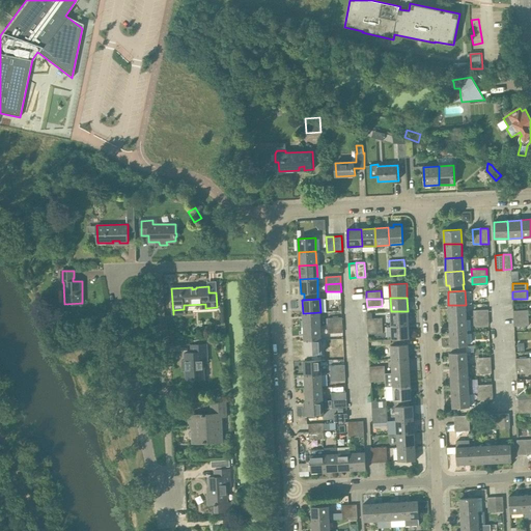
[(467,318),(466,305),(448,305),(449,319),(467,318)]
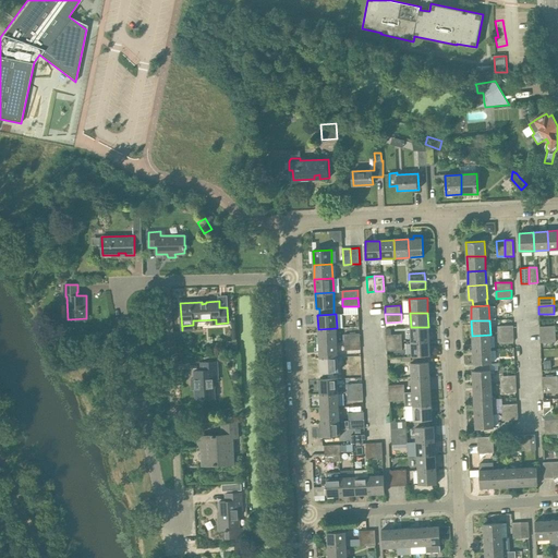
[(497,326),(498,334),(513,334),(513,325),(497,326)]
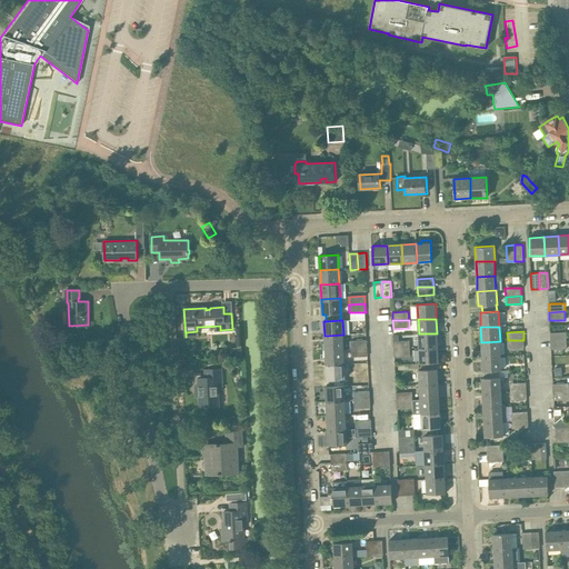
[(550,341),(567,340),(566,332),(550,333),(550,341)]
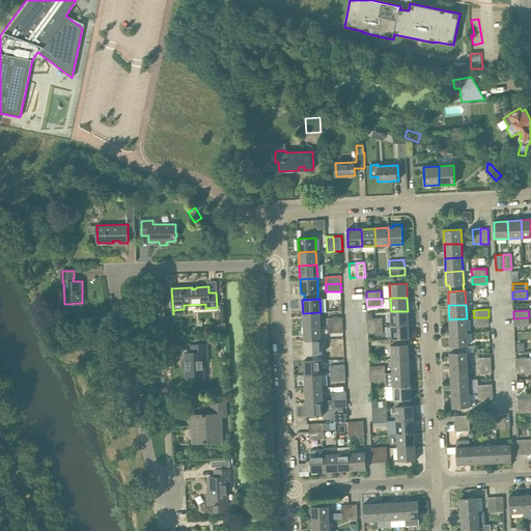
[(408,311),(391,311),(391,325),(409,325),(408,311)]
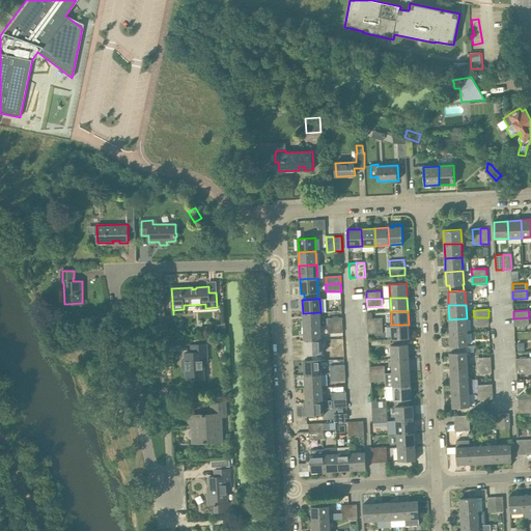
[(320,312),(303,313),(304,327),(320,326),(320,312)]
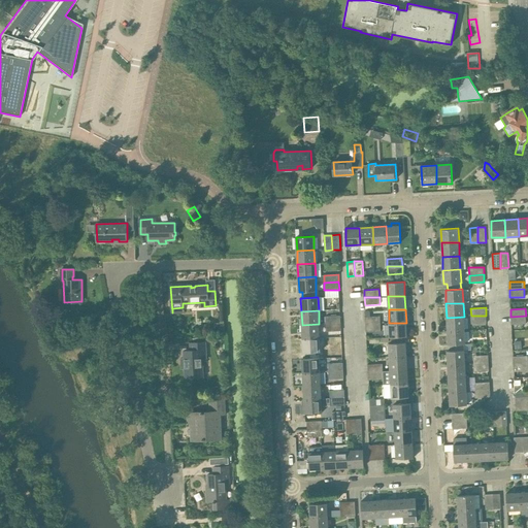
[(326,324),(341,323),(340,315),(326,316),(326,324)]
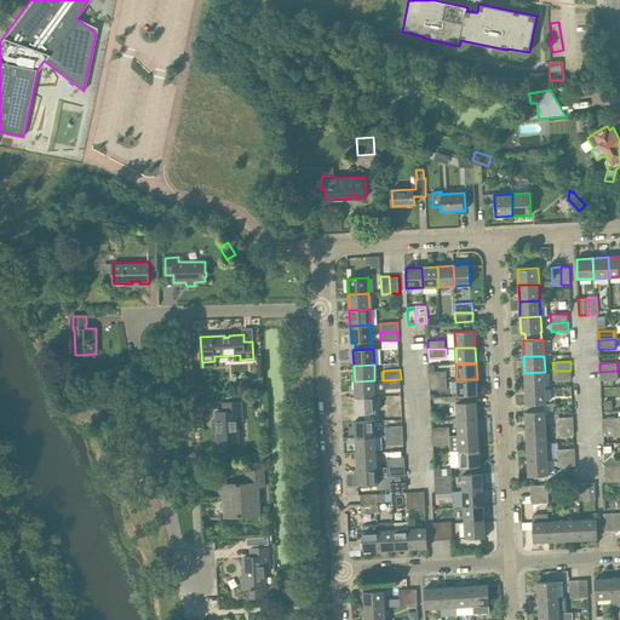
[(430,380),(447,380),(447,371),(429,372),(430,380)]
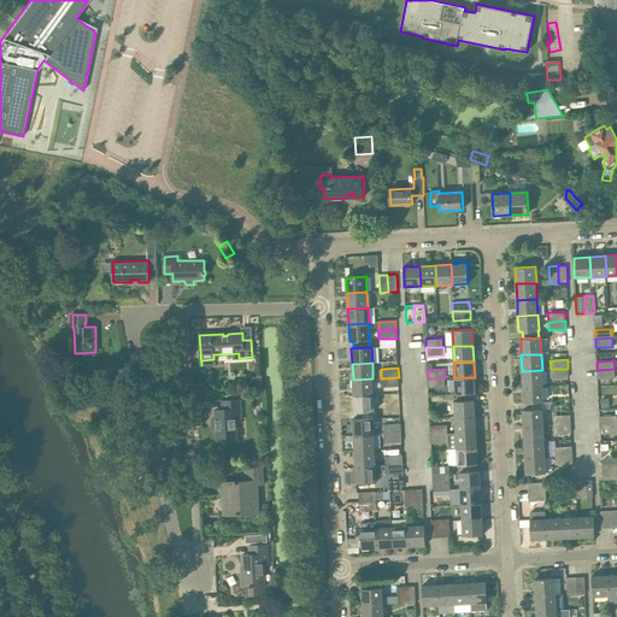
[(569,377),(568,369),(551,369),(551,378),(569,377)]
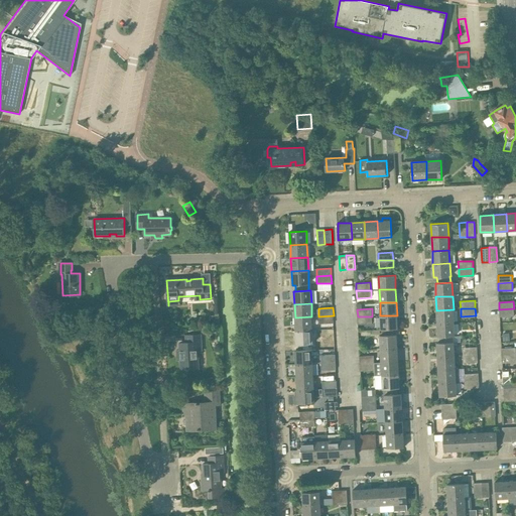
[(514,316),(514,308),(499,309),(500,317),(514,316)]
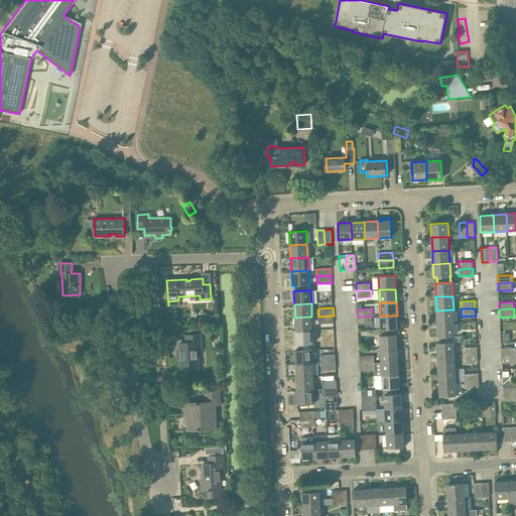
[(454,323),(454,309),(436,310),(437,324),(454,323)]
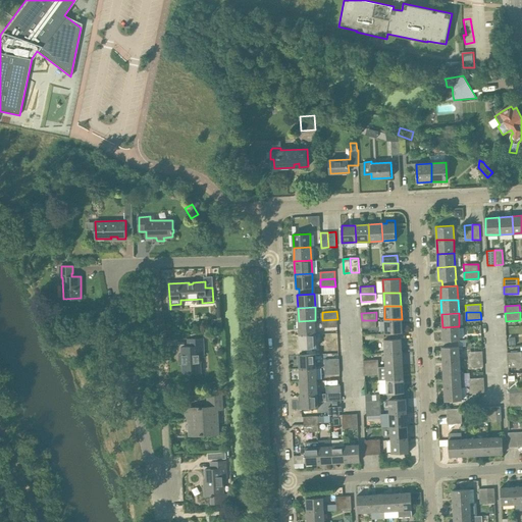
[(337,319),(322,320),(323,327),(337,326),(337,319)]
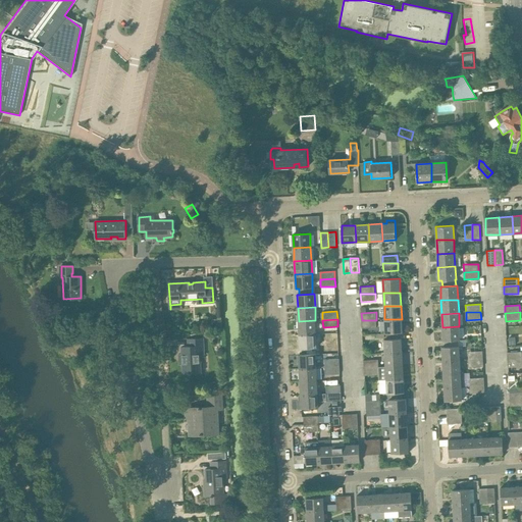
[(402,319),(384,319),(385,332),(385,333),(399,332),(403,332),(402,319)]
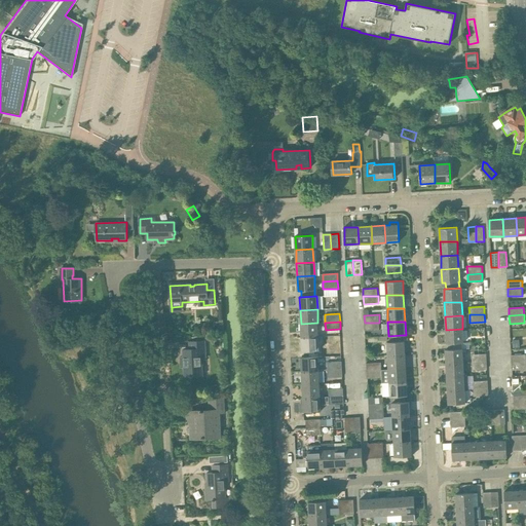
[(317,323),(301,324),(301,337),(318,336),(317,323)]
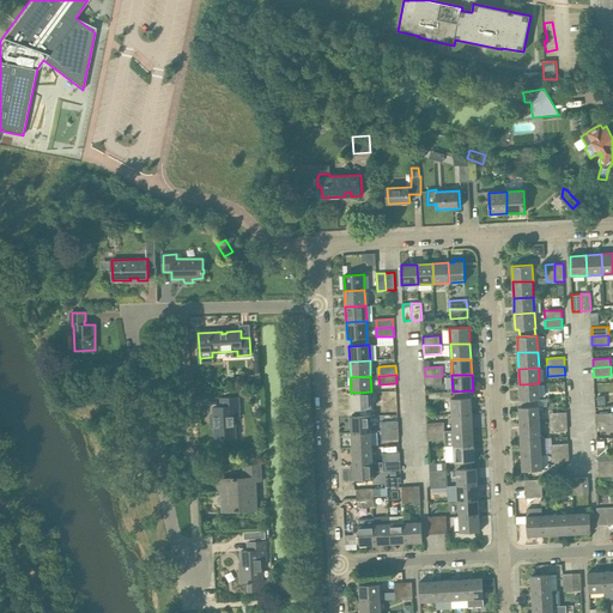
[(442,376),(425,376),(425,386),(442,384),(442,376)]
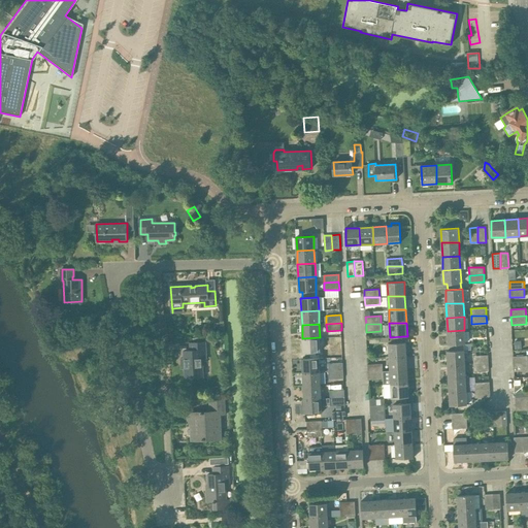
[(465,343),(464,330),(448,331),(449,344),(451,344),(451,351),(463,351),(463,343),(465,343)]
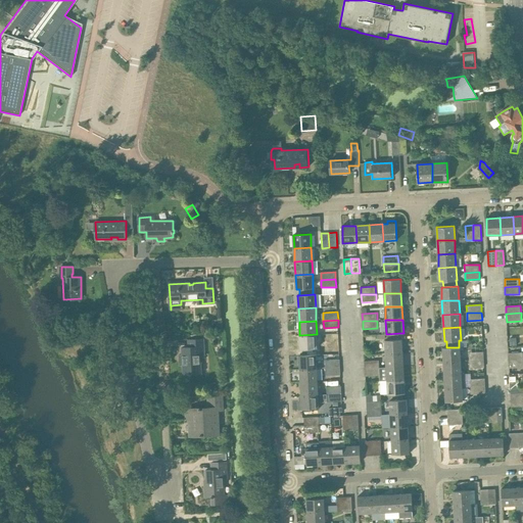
[(399,333),(386,334),(387,340),(385,340),(385,353),(402,352),(402,339),(400,339),(399,333)]
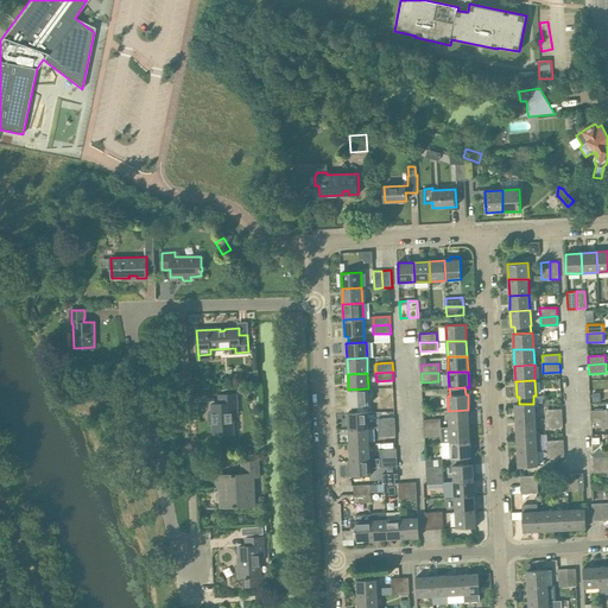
[(368,388),(348,390),(349,406),(352,406),(352,413),(368,412),(367,412),(367,405),(369,405),(368,388)]
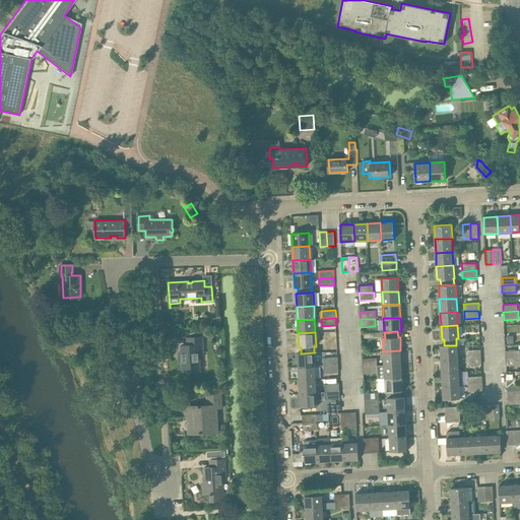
[(202,337),(198,337),(188,338),(188,345),(182,345),(182,355),(181,355),(179,356),(179,363),(183,363),(183,372),(188,372),(190,372),(190,371),(200,371),(199,348),(202,348),(202,337)]
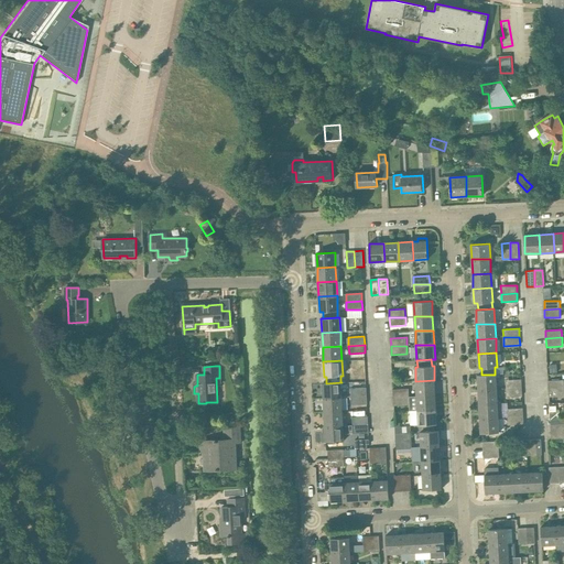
[(481,375),(478,375),(478,390),(497,389),(496,375),(495,375),(481,375)]
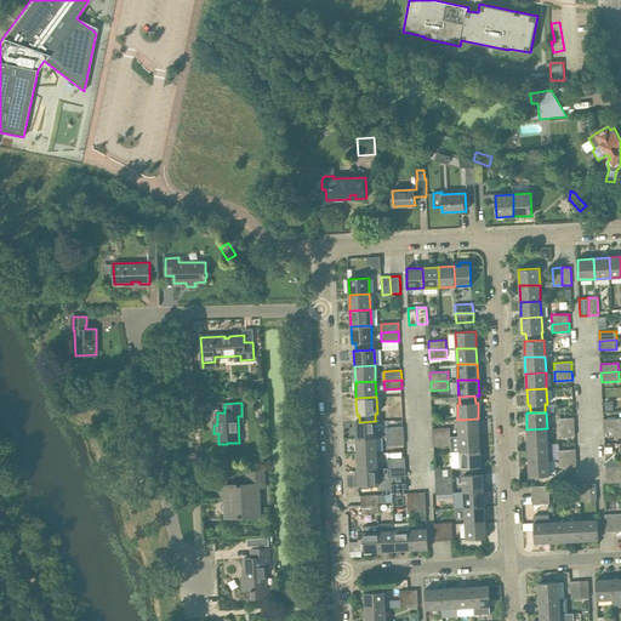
[(557,427),(575,426),(574,417),(557,419),(557,427)]
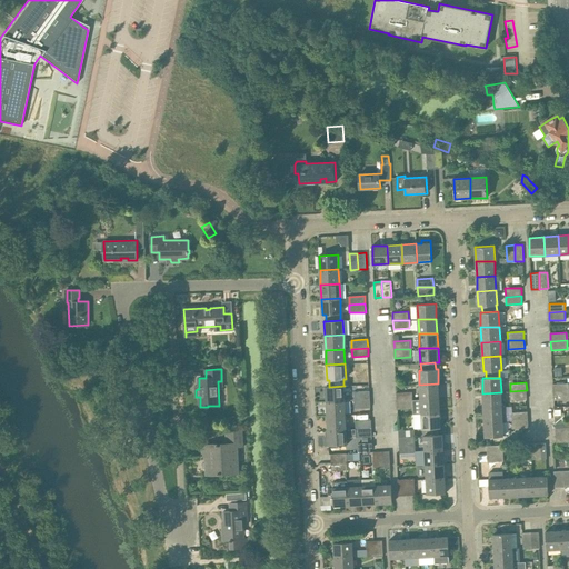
[(438,383),(419,385),(420,399),(439,399),(438,383)]
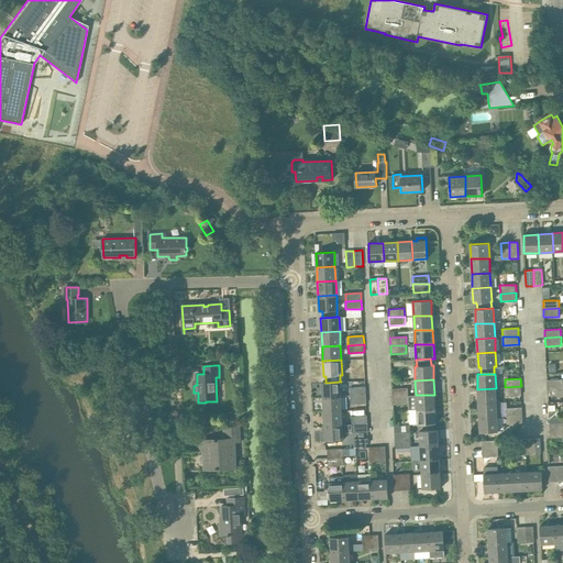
[(548,379),(548,388),(562,387),(562,385),(562,379),(548,379)]
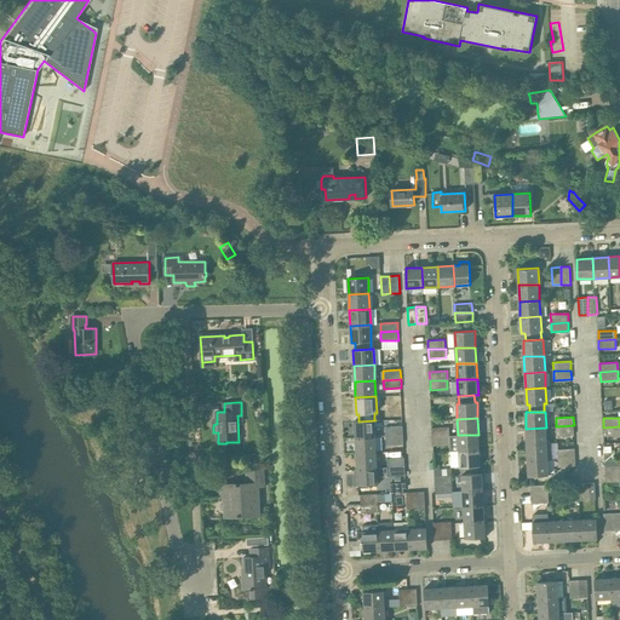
[(359,422),(355,422),(356,437),(375,436),(375,420),(359,422)]
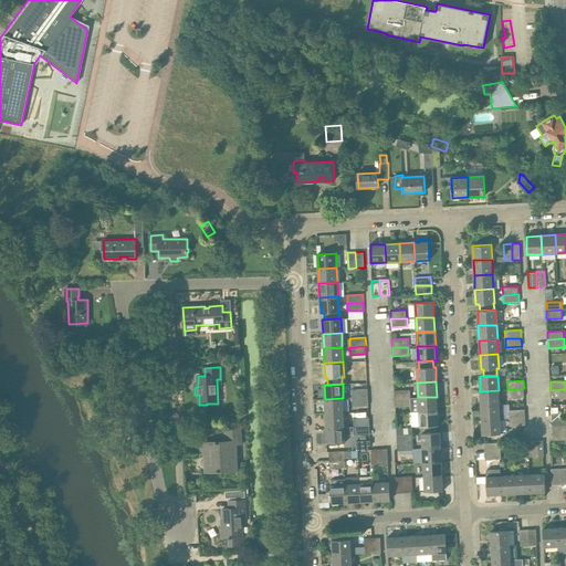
[(524,397),(524,388),(507,389),(509,398),(524,397)]
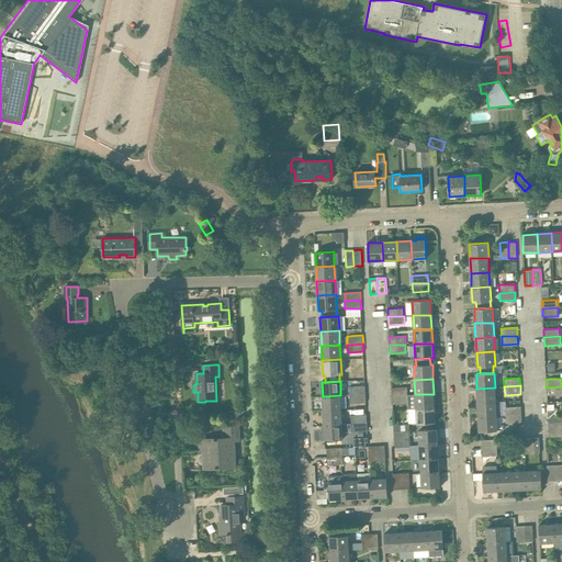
[(350,395),(366,394),(366,386),(349,386),(350,395)]
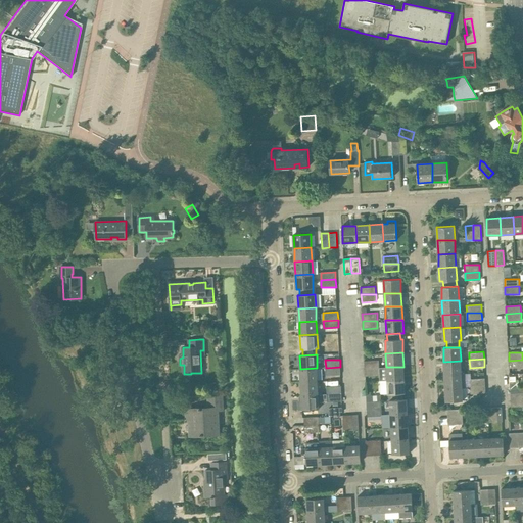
[(365,369),(379,368),(379,360),(365,361),(365,369)]
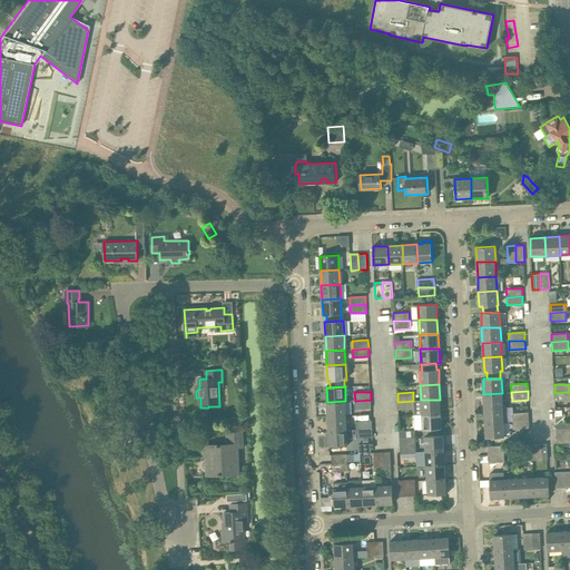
[(569,392),(554,393),(554,401),(569,400),(569,392)]
